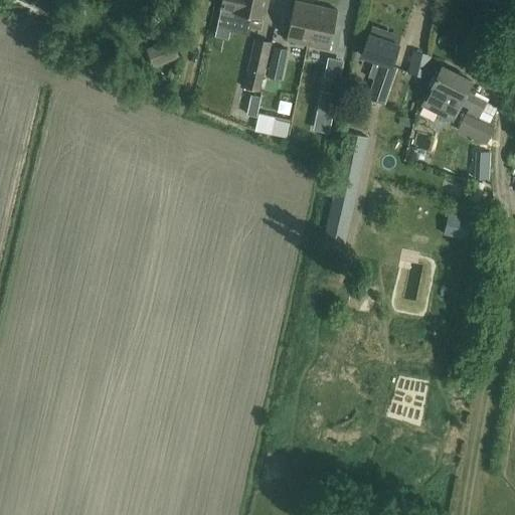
[(268,0),(222,0),(221,8),(233,11),(232,11),(252,16),(250,27),(261,29),(263,18),(264,18),(268,0)]
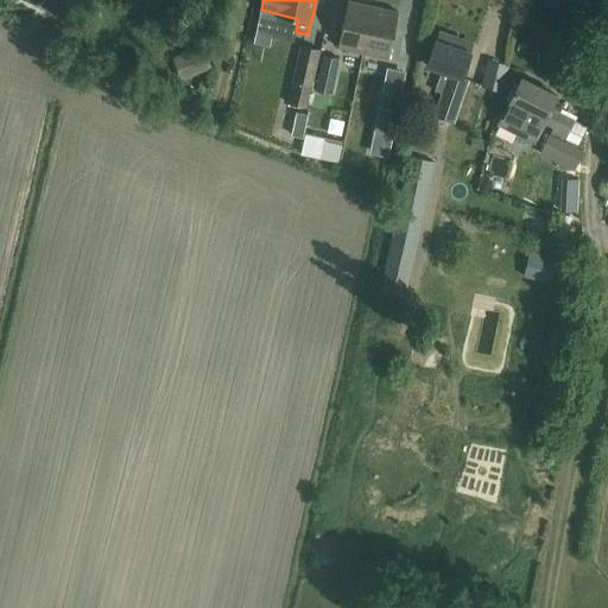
[(362,54),(373,6),(348,0),(337,48),(362,54)]
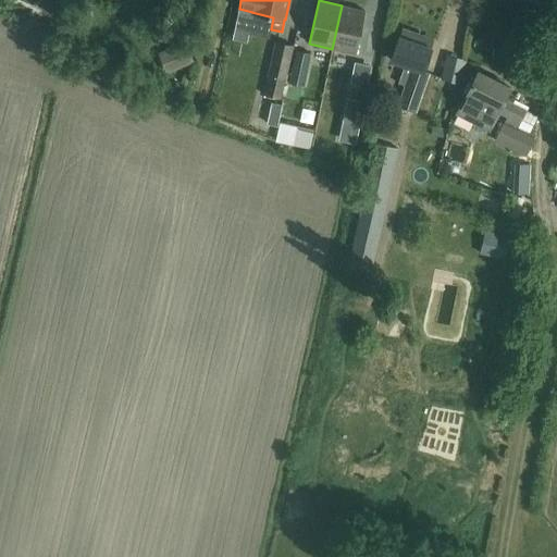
[(342,5),(332,49),(356,54),(356,53),(359,53),(356,74),(363,75),(370,37),(360,35),(366,11),(342,5)]
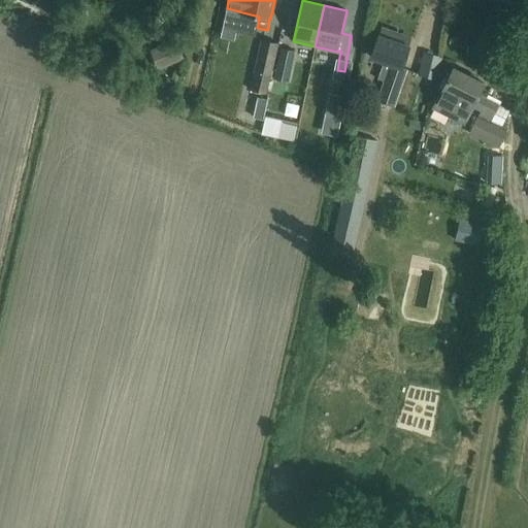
[(408,45),(378,35),(370,57),(384,61),(378,74),(386,77),(377,100),(393,106),(406,68),(401,66),(408,45)]
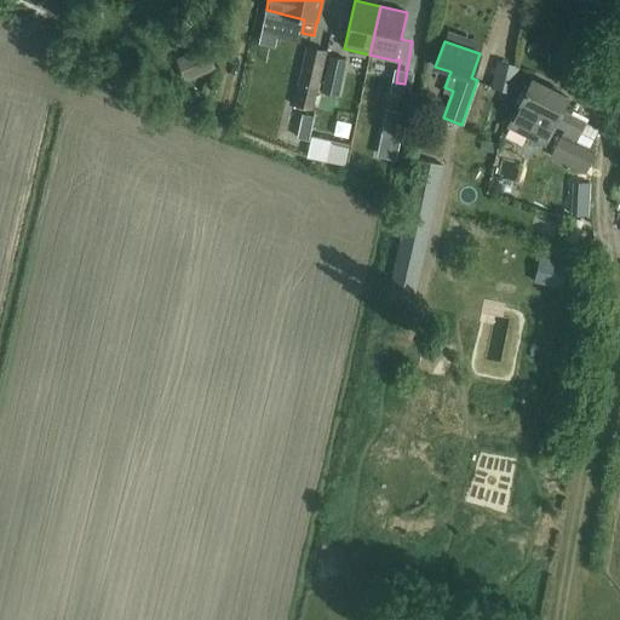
[(185,82),(217,69),(206,45),(174,58),(185,82)]
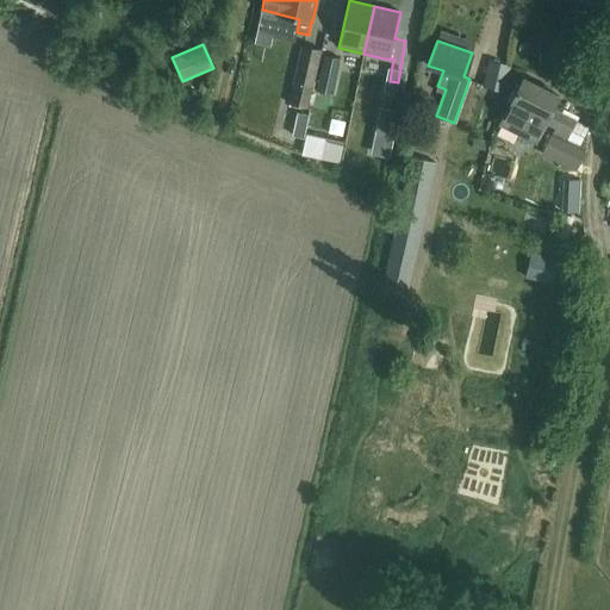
[(302,45),(292,85),(288,104),(298,106),(293,136),(304,138),(310,109),(307,107),(310,99),(312,88),(313,89),(322,50),(302,45)]
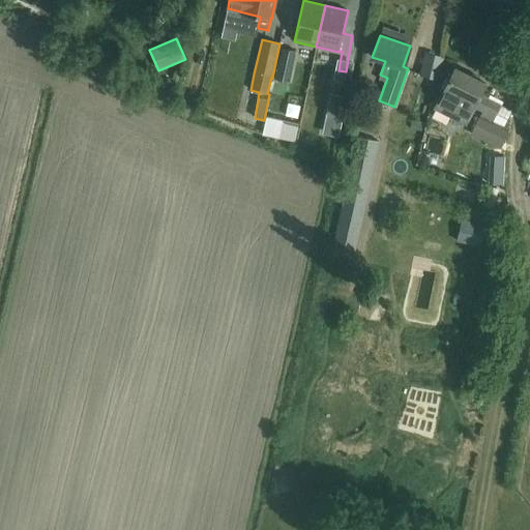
[(275,79),(289,82),(295,51),(282,49),(275,79)]
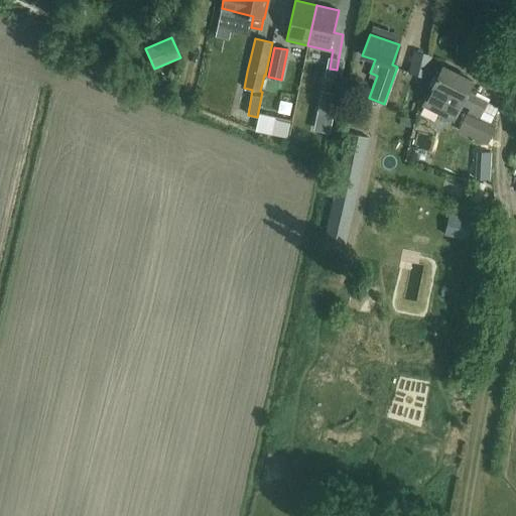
[(470,108),(467,114),(463,122),(484,133),(485,131),(475,126),(487,102),(468,92),(473,82),(441,67),(422,105),(454,121),(463,104),(470,108)]
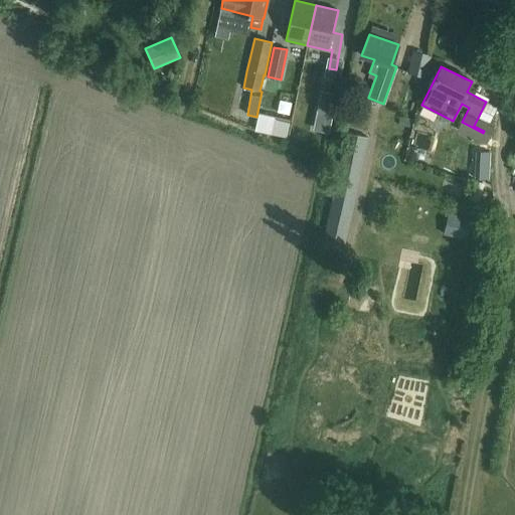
[(258,114),(254,131),(287,138),(290,121),(258,114)]
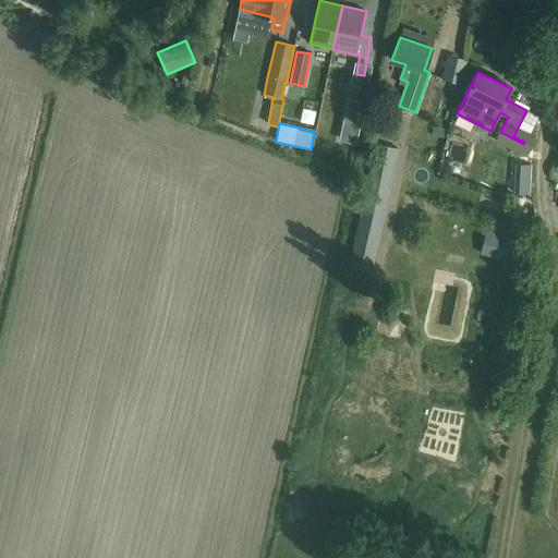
[(392,184),(400,148),(375,143),(350,258),(375,264),(378,249),(379,249),(381,237),(380,237),(389,196),(390,196),(392,184)]
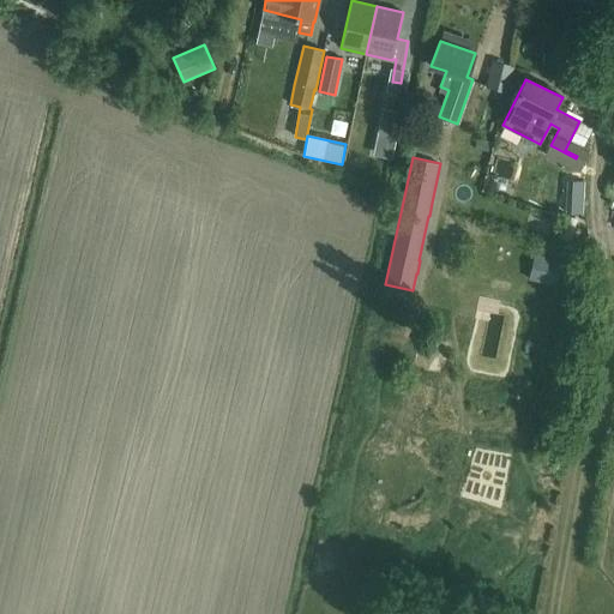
[(582,204),(581,182),(563,184),(564,204),(582,204)]
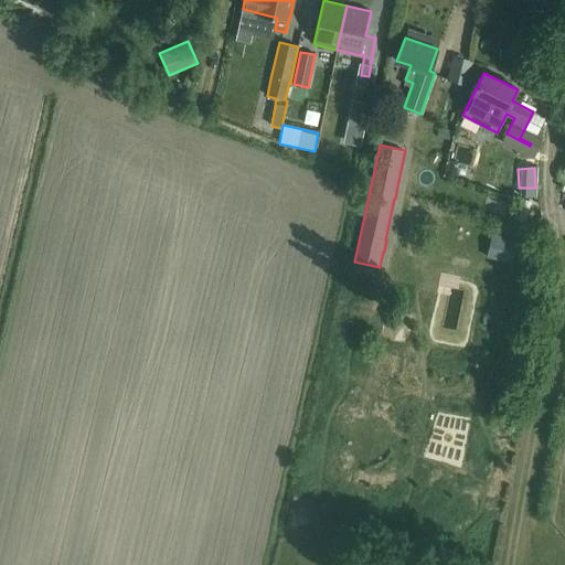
[(493,198),(488,214),(508,221),(513,204),(493,198)]
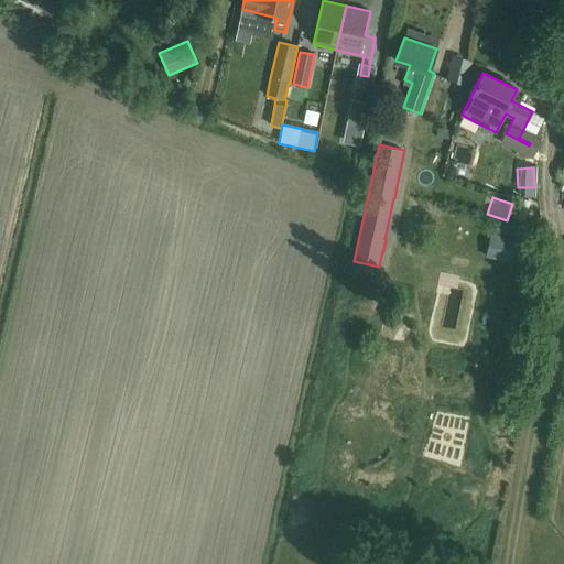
[(492,258),(516,262),(520,235),(497,231),(492,258)]
